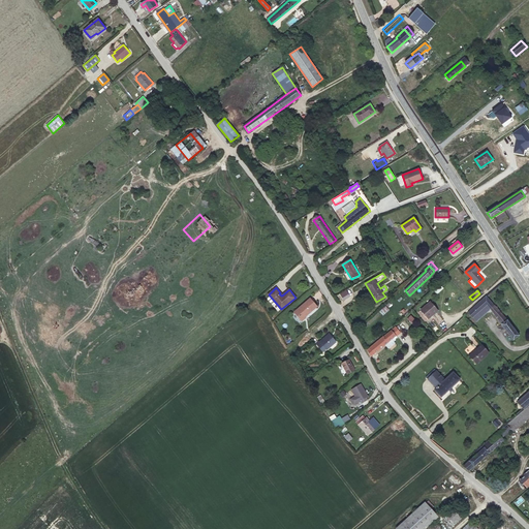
[(507,320),(486,297),(467,313),(472,319),(472,318),(487,306),(492,312),(501,324),(514,340),(519,336),(507,320)]
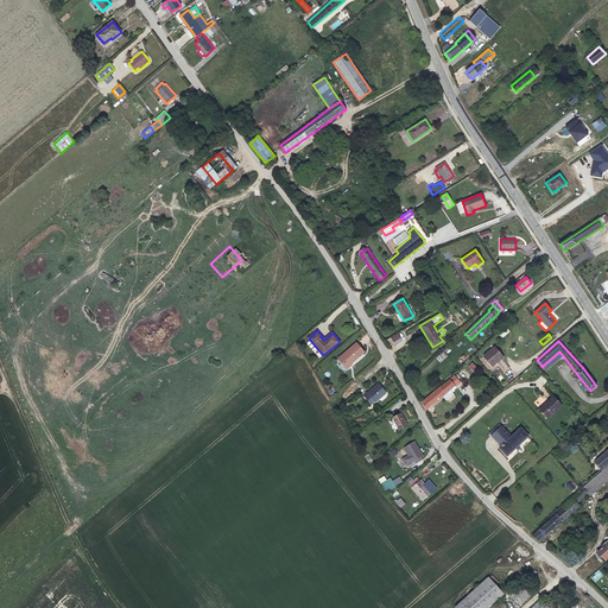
[(346,368),(350,363),(365,352),(356,343),(339,359),(346,368)]
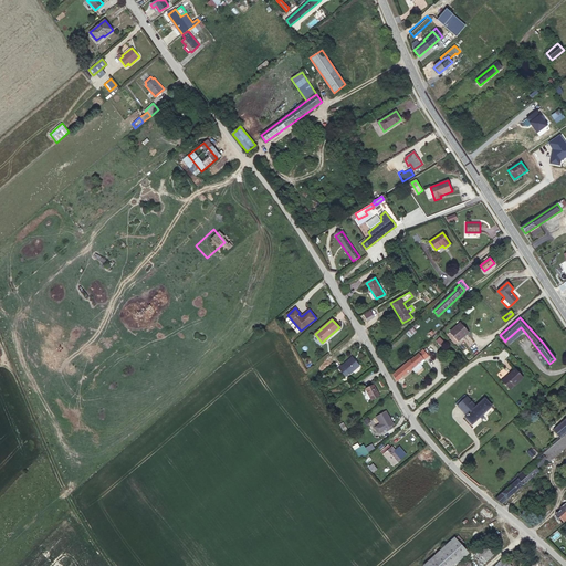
[(458,342),(469,333),(460,323),(450,332),(458,342)]
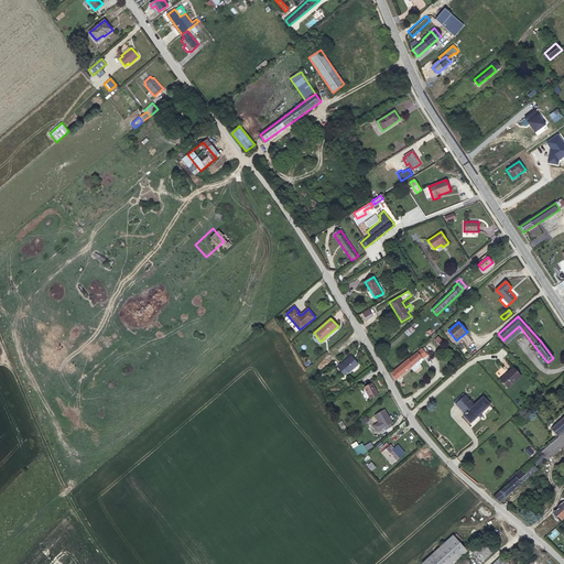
[(409,336),(414,331),(411,326),(405,332),(409,336)]
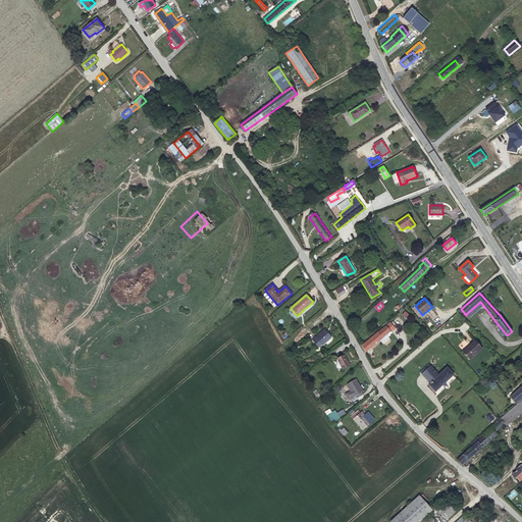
[(471,320),(485,308),(480,302),(466,314),(471,320)]
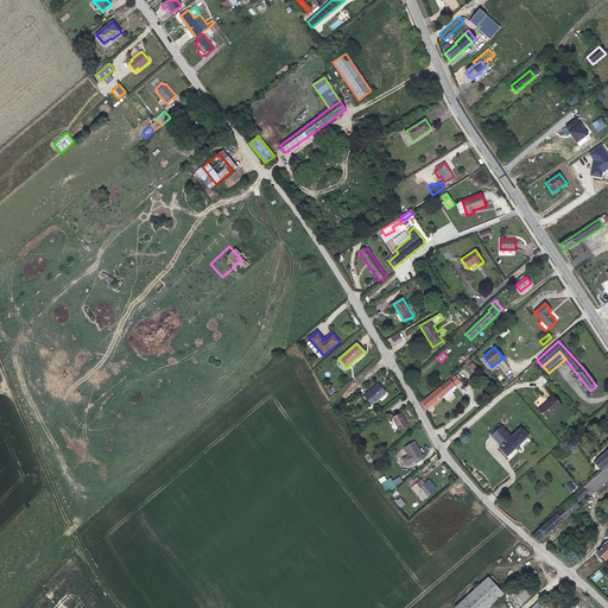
[(466,369),(470,374),(477,368),(473,362),(466,369)]
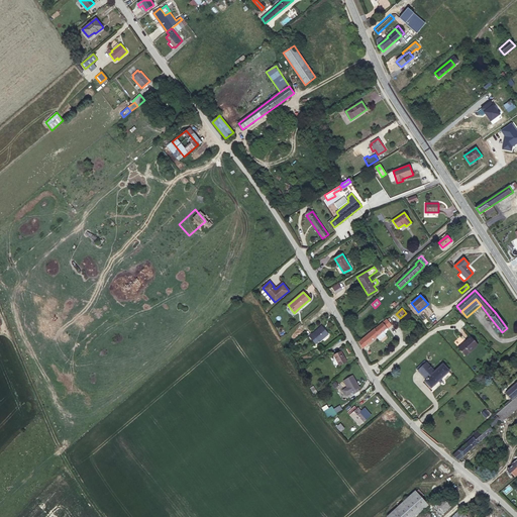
[(424,315),(420,317),(426,324),(429,322),(424,315)]
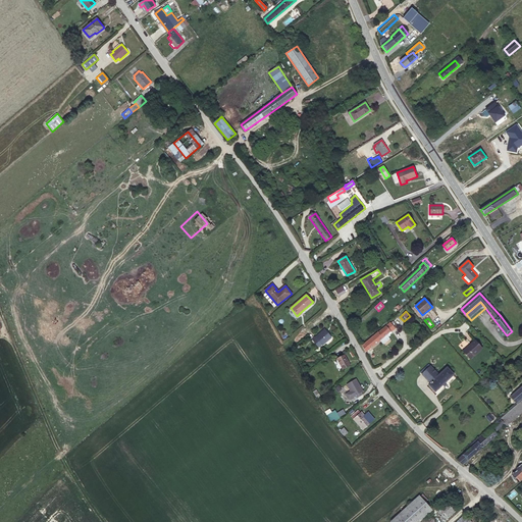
[(390,322),(386,326),(390,331),(395,327),(390,323),(390,322)]
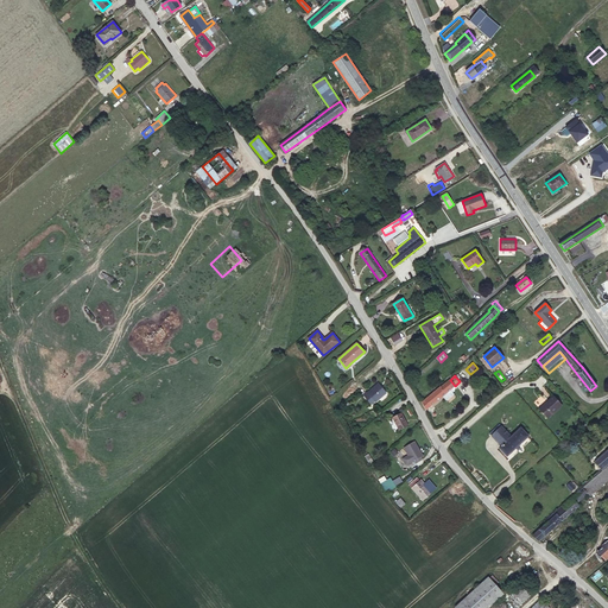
[(425,400),(422,403),(425,410),(455,386),(450,380),(442,387),(441,386),(424,400),(425,400)]
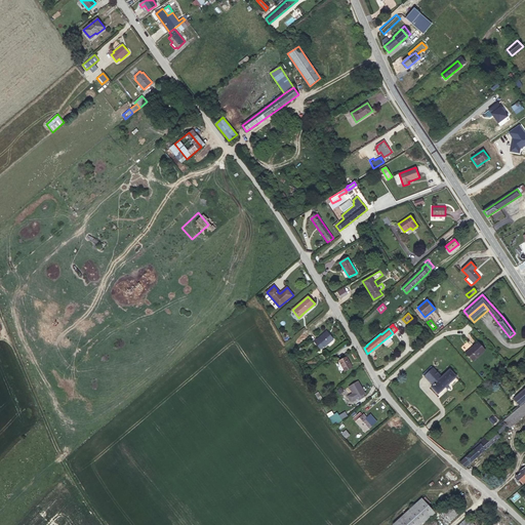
[(324,348),(334,339),(327,331),(317,339),(318,339),(315,342),(321,350),(324,347),(324,348)]
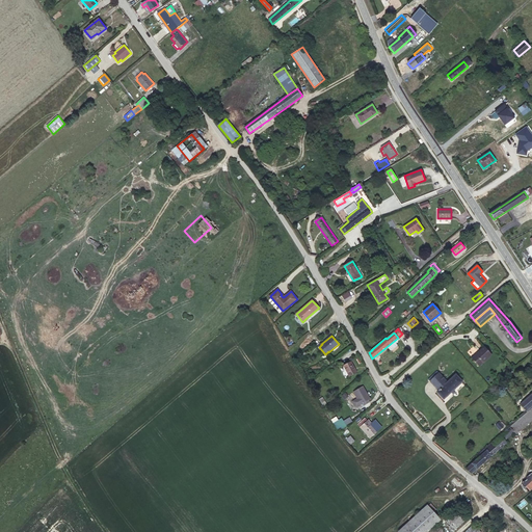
[(479,366),(491,354),(484,347),(472,357),(479,366)]
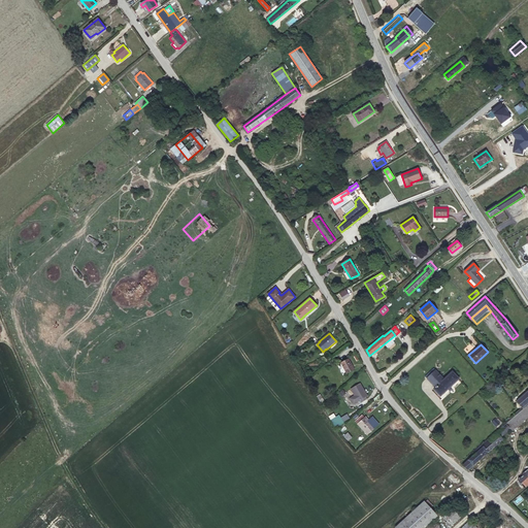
[(347,373),(354,369),(349,359),(341,363),(347,373)]
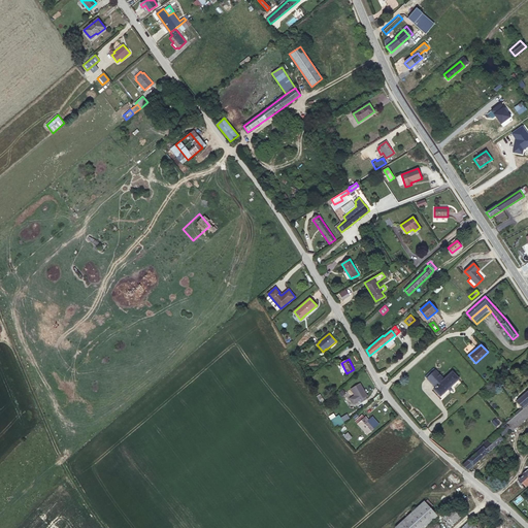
[(440,396),(459,378),(453,371),(444,378),(435,369),(427,378),(435,388),(434,389),(440,396)]
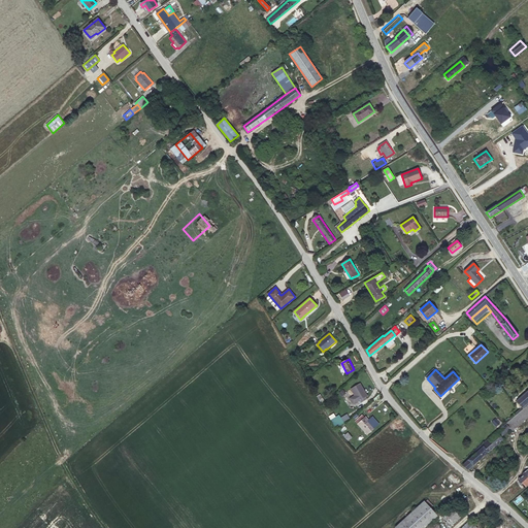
[(365,397),(367,396),(360,384),(351,389),(355,395),(350,398),(354,404),(360,400),(362,402),(367,399),(365,397)]
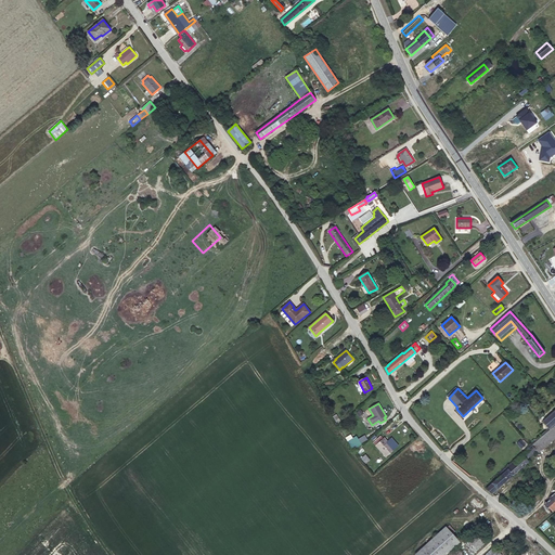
[(550,428),(554,423),(554,411),(543,422),(550,428)]
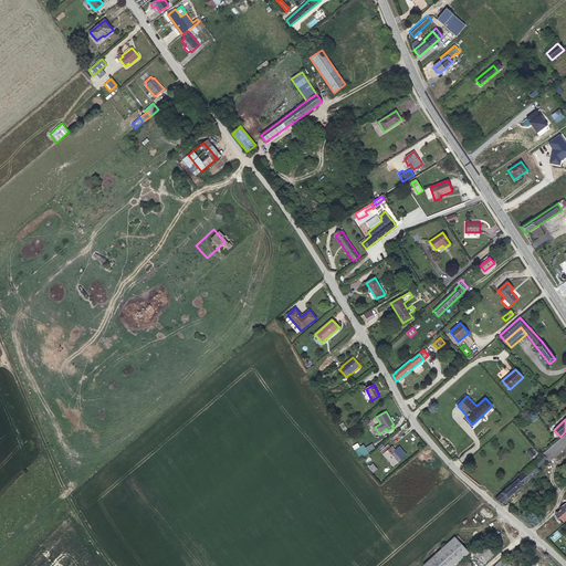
[(565,433),(543,454),(547,460),(548,462),(565,447),(565,433)]
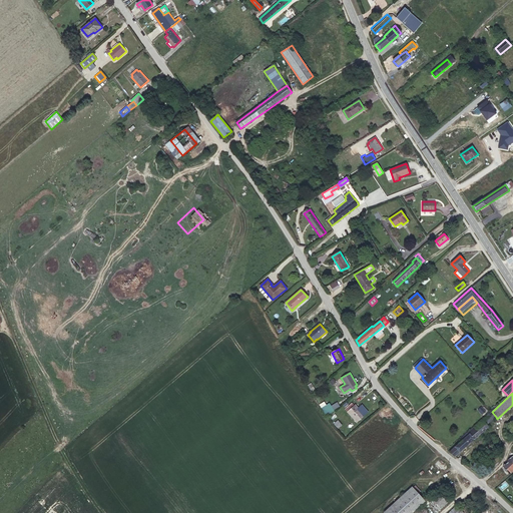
[(357,422),(365,415),(356,405),(355,406),(352,403),(345,409),(357,422)]
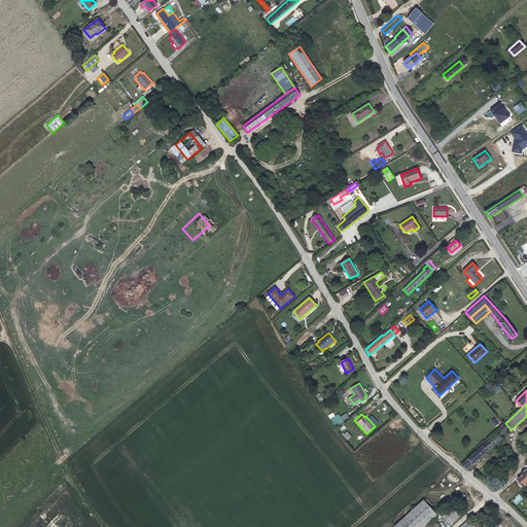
[(336,426),(343,422),(341,418),(338,419),(336,416),(330,419),(336,426)]
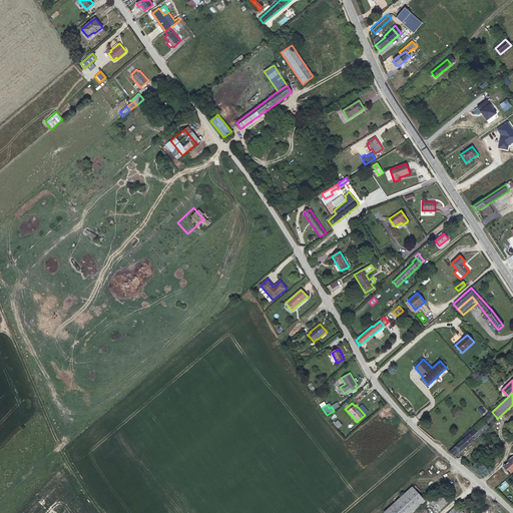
[(461,442),(449,452),(455,457),(488,427),(487,425),(496,417),(492,412),(460,440),(461,442)]
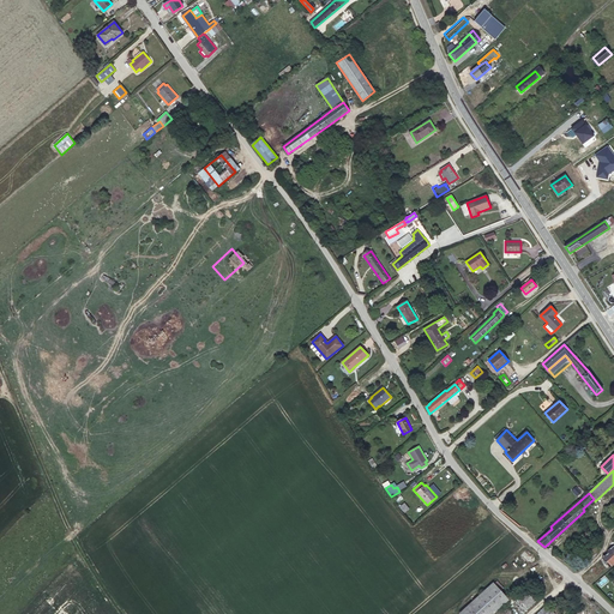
[(608,553),(582,576),(591,583),(613,563),(613,546),(607,552),(608,553)]
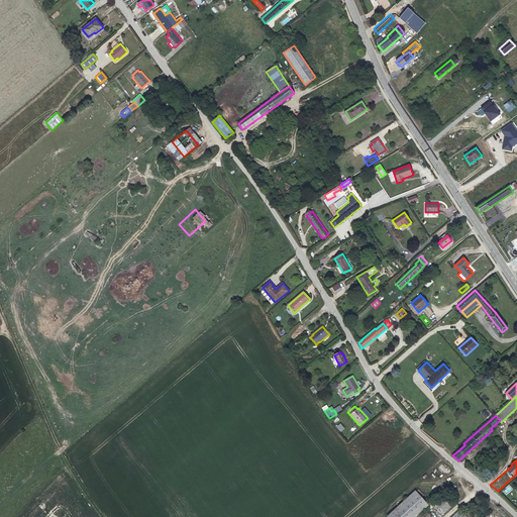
[(438,477),(443,473),(437,468),(433,472),(438,477)]
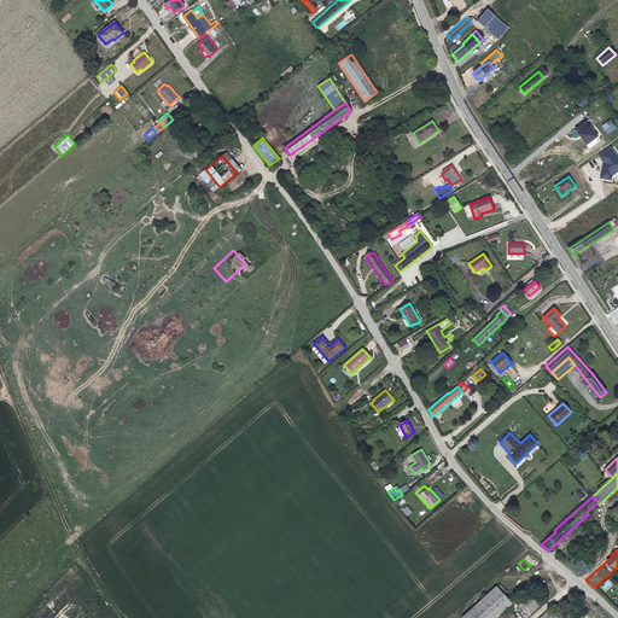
[(462,617),(496,617),(512,604),(496,587),(462,617)]
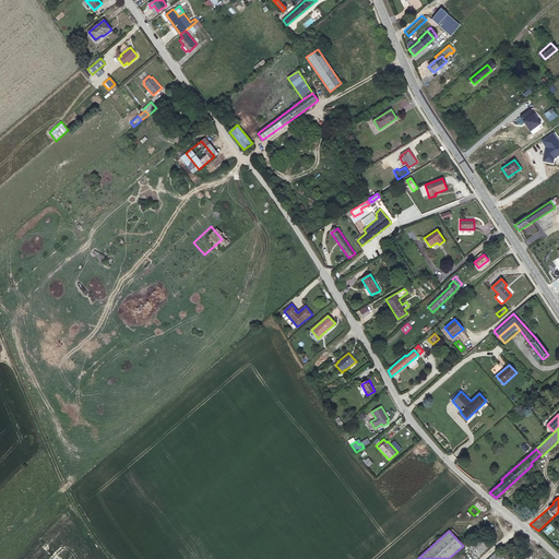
[(479,558),(490,550),(482,540),(476,535),(449,558),(479,558)]
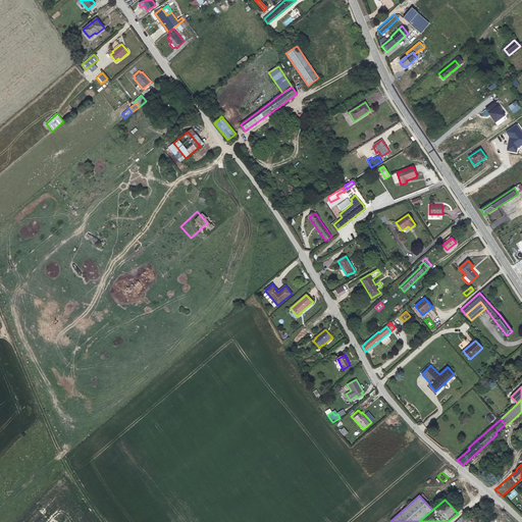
[(450,505),(458,514),(462,511),(454,502),(450,505)]
